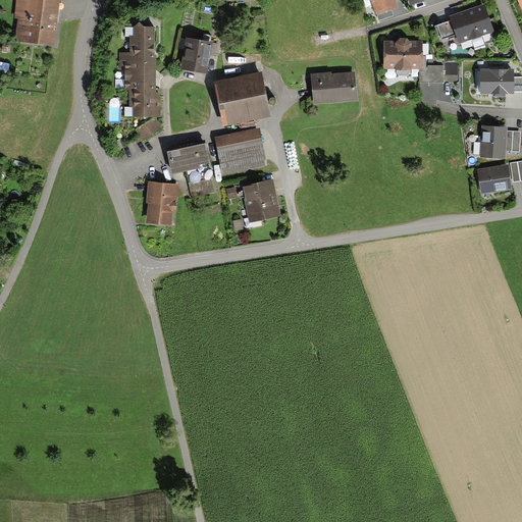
[(14,42),(54,47),(57,29),(61,1),(60,0),(11,0),(15,0),(13,20),(16,21),(14,42)]
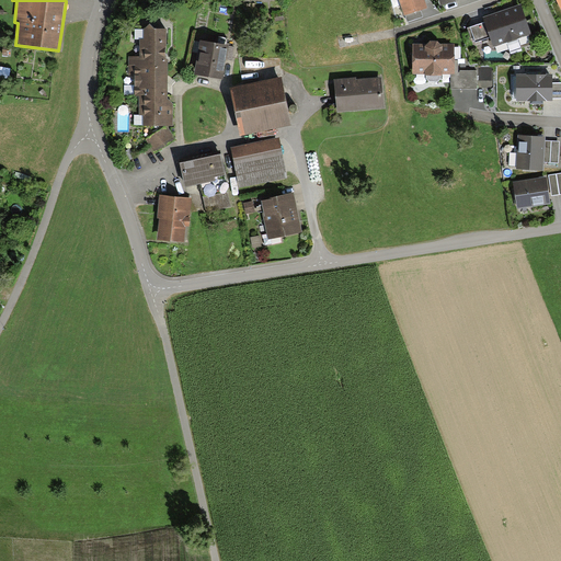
[(397,0),(404,19),(405,18),(408,24),(423,19),(421,12),(428,10),(424,0),(397,0)]
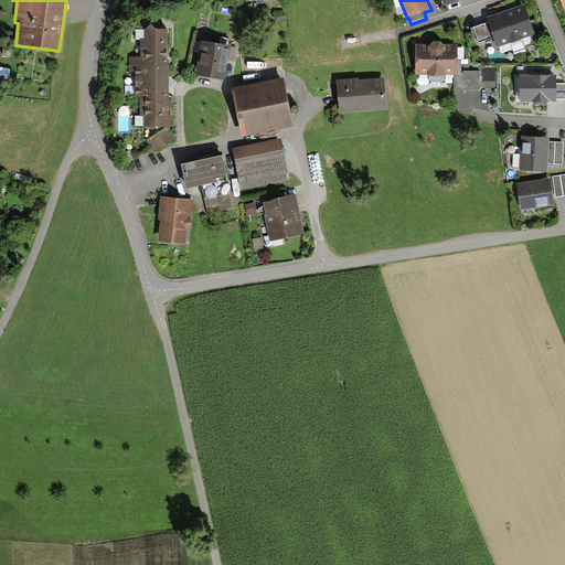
[(493,39),(496,48),(535,34),(524,4),(505,11),(486,18),(488,22),(470,29),(475,41),(477,40),(478,44),(493,39)]
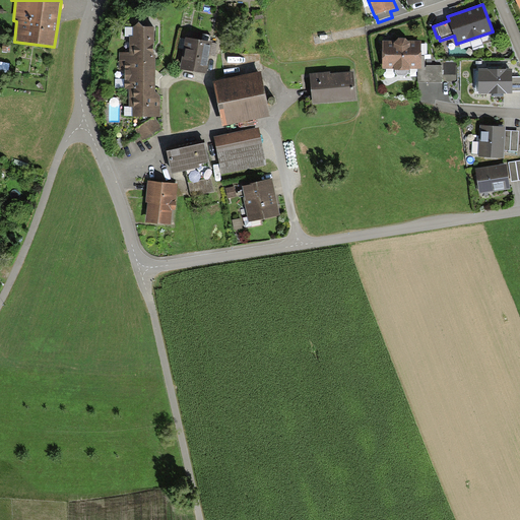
[(154,94),(155,28),(143,28),(139,24),(133,28),(133,38),(130,38),(130,55),(121,55),(121,70),(125,70),(125,91),(129,91),(129,109),(133,109),(133,118),(160,118),(160,99),(154,94)]
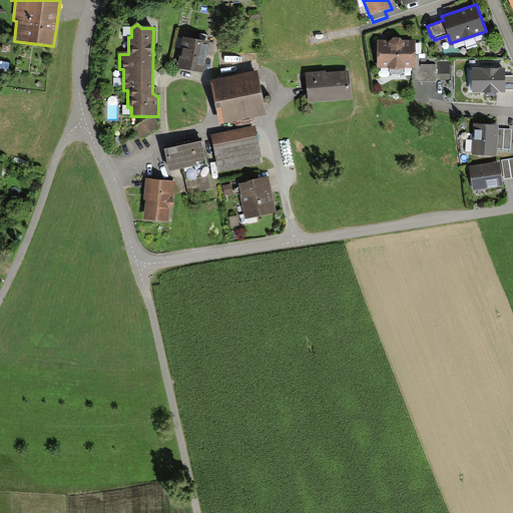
[(177,70),(203,75),(208,44),(182,40),(177,70)]
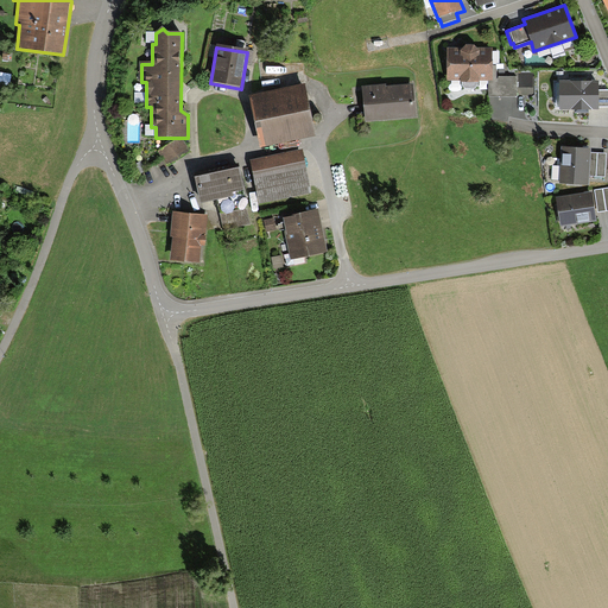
[(463,50),(448,50),(448,82),(462,82),(462,87),(466,90),(474,89),(480,86),(480,82),(489,82),(489,97),(517,97),(517,78),(496,78),(496,67),(493,67),(493,50),(476,50),(474,48),(467,48),(463,50)]
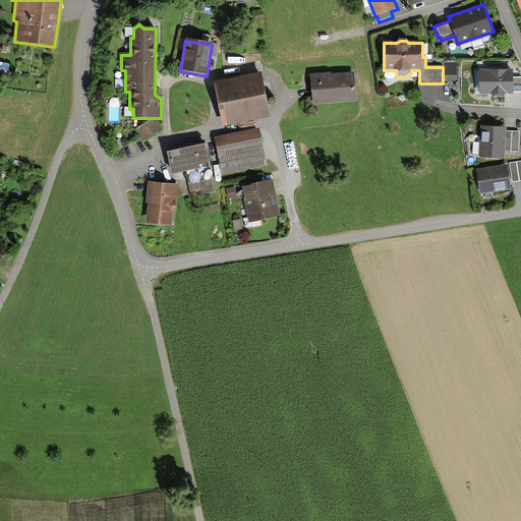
[(480,70),(480,96),(513,96),(513,93),(520,92),(520,77),(513,78),(513,70),(480,70)]
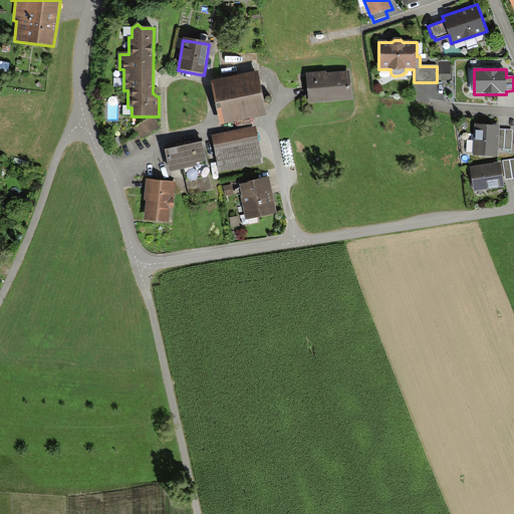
[(322,72),(306,73),(309,103),(352,99),(350,71),(327,73),(327,72),(322,72)]
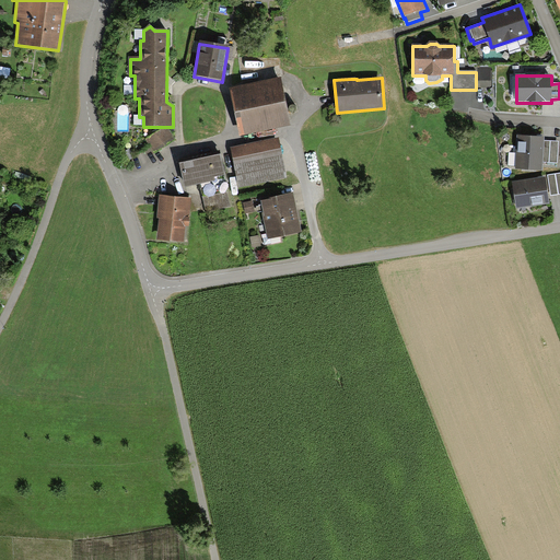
[(280,79),(229,91),(240,139),(291,128),(280,79)]
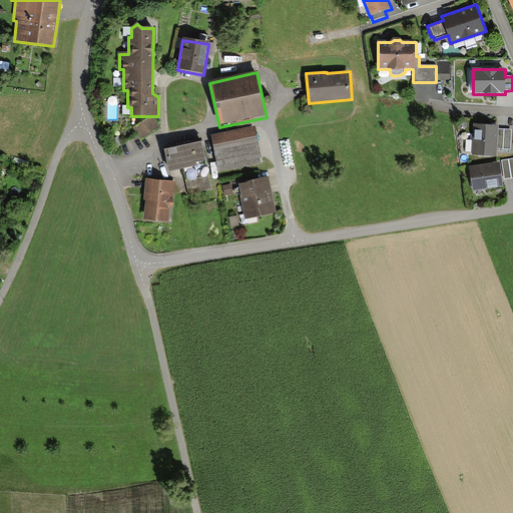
[(133,128),(141,140),(160,128),(152,116),(133,128)]
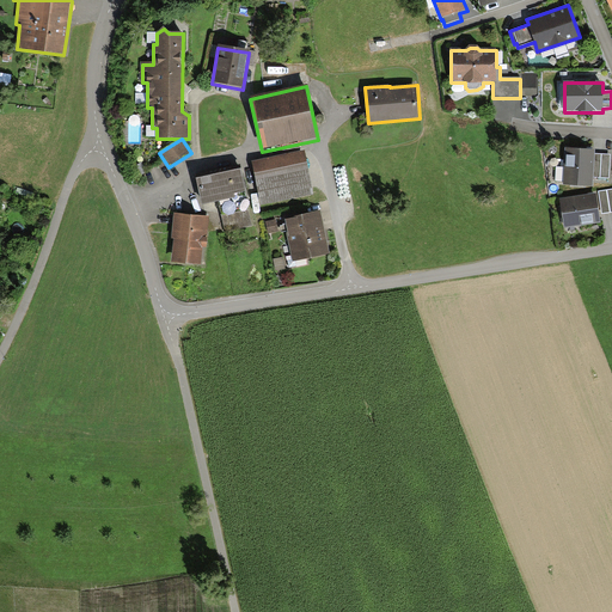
[(591,151),(565,150),(564,185),(593,188),(594,178),(609,178),(610,155),(595,154),(595,151),(591,151)]
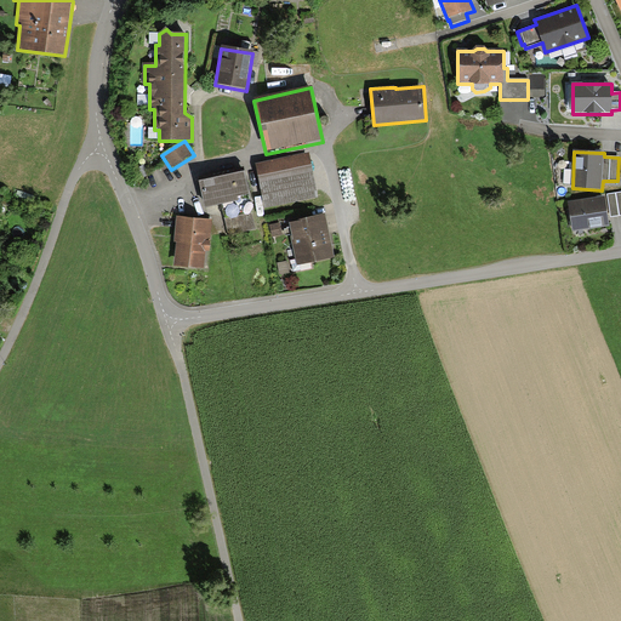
[(308,155),(255,166),(265,209),(318,198),(308,155)]
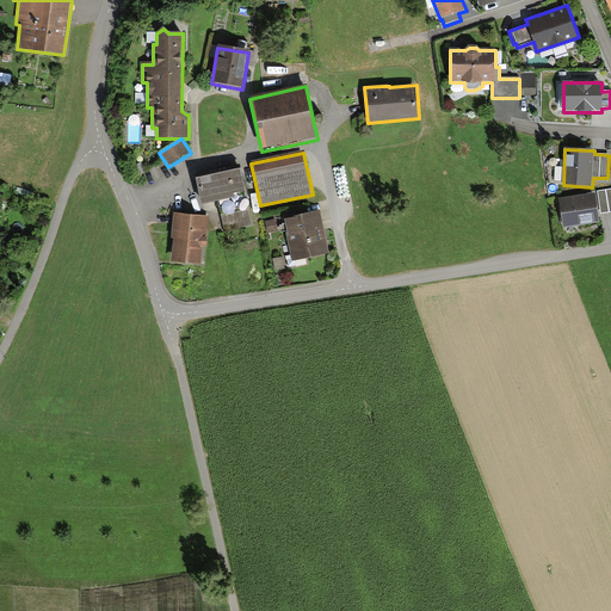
[(240,173),(196,181),(202,208),(216,204),(222,230),(252,224),(242,180),(240,173)]
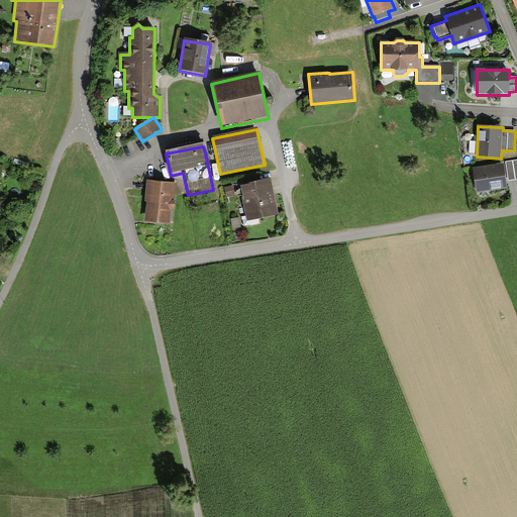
[(516,160),(506,162),(509,181),(516,179),(516,160)]
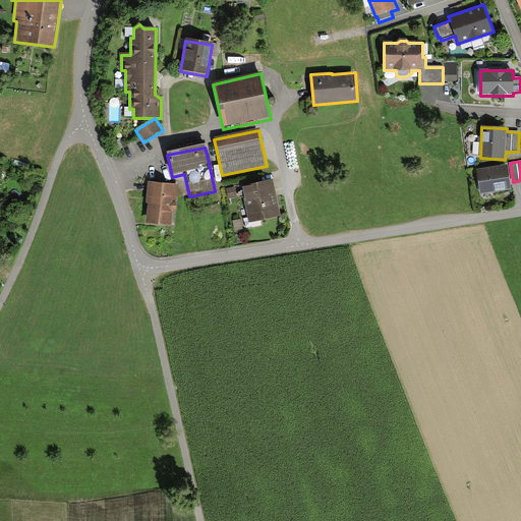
[(504,166),(477,170),(480,195),(511,190),(507,166),(504,166)]
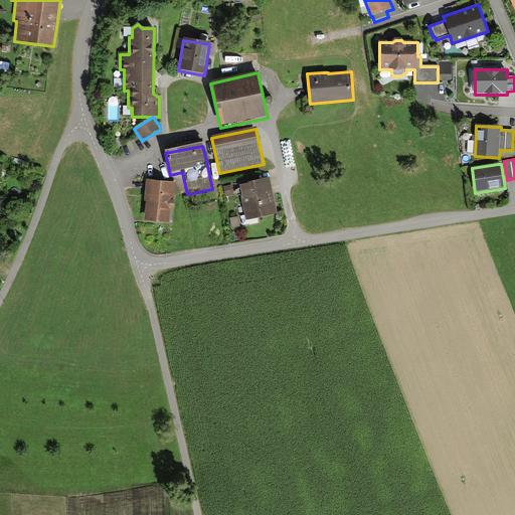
[(270,180),(239,186),(246,219),(277,213),(273,192),(270,180)]
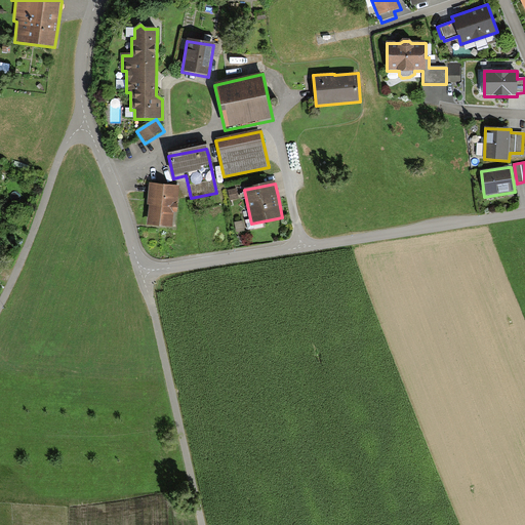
[(149,186),(148,205),(150,205),(149,226),(172,228),(173,213),(176,213),(178,189),(149,186)]
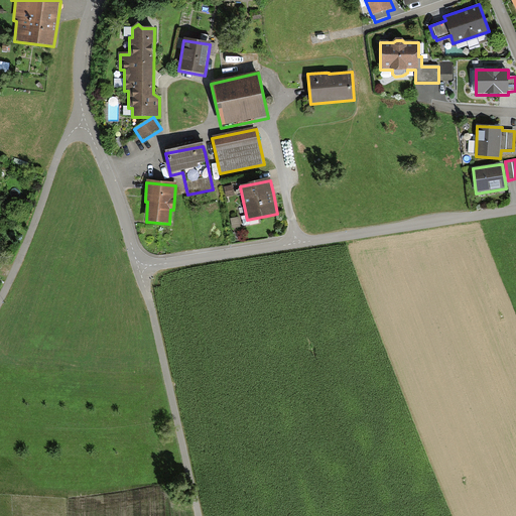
All buildings are outlined.
